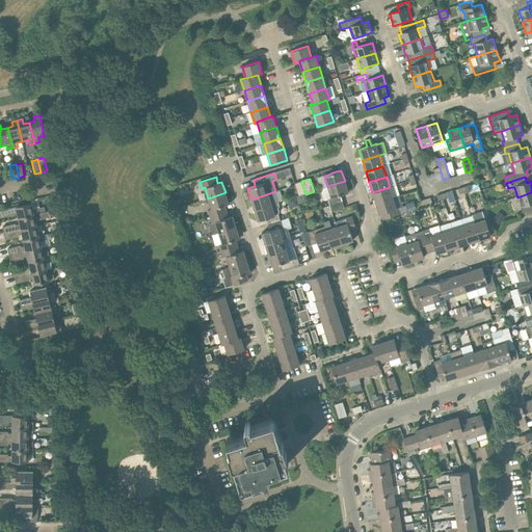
[(306,194),(301,181),(295,183),(295,185),(292,186),(294,191),(297,190),(299,195),(306,194)]
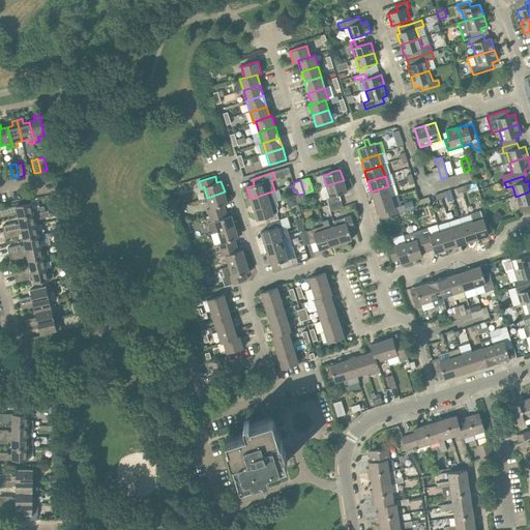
[(344,180),(326,185),(322,187),(321,193),(323,199),(327,198),(328,203),(328,204),(341,200),(340,194),(347,192),(344,180)]
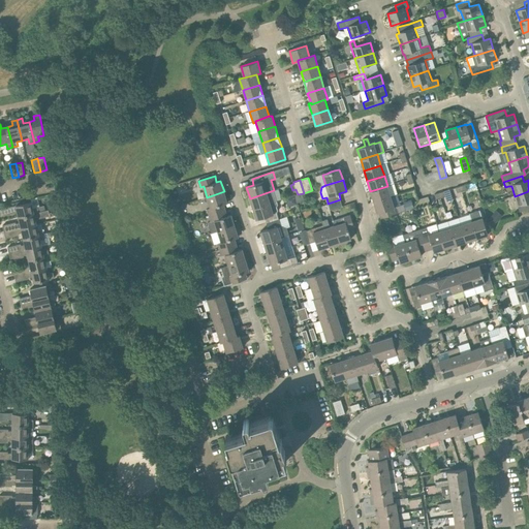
[(387,186),(370,191),(374,203),(391,196),(387,186)]
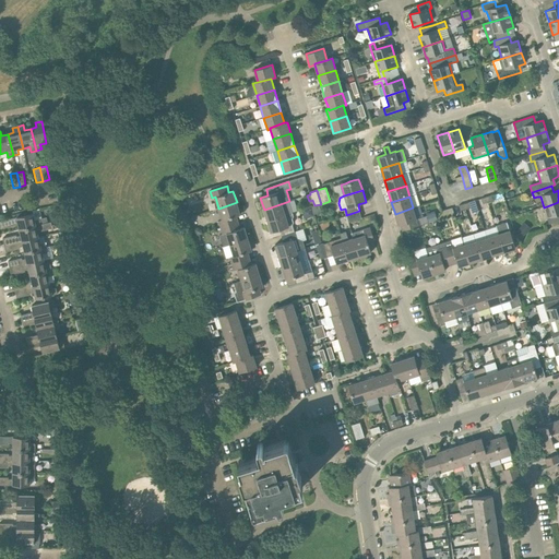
[(134,212),(142,209),(140,201),(132,203),(132,205),(134,212)]
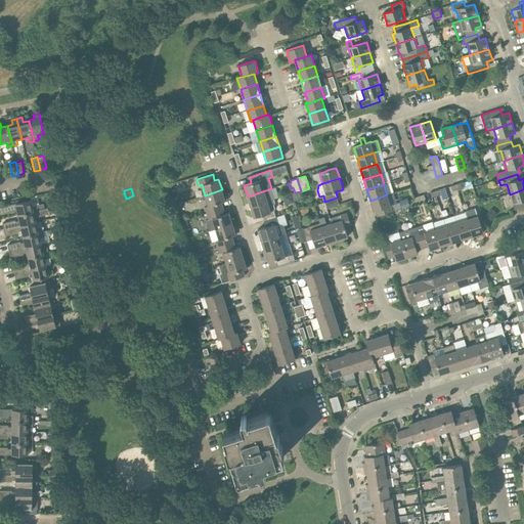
[(251,207),(274,200),(271,188),(248,197),(251,207)]
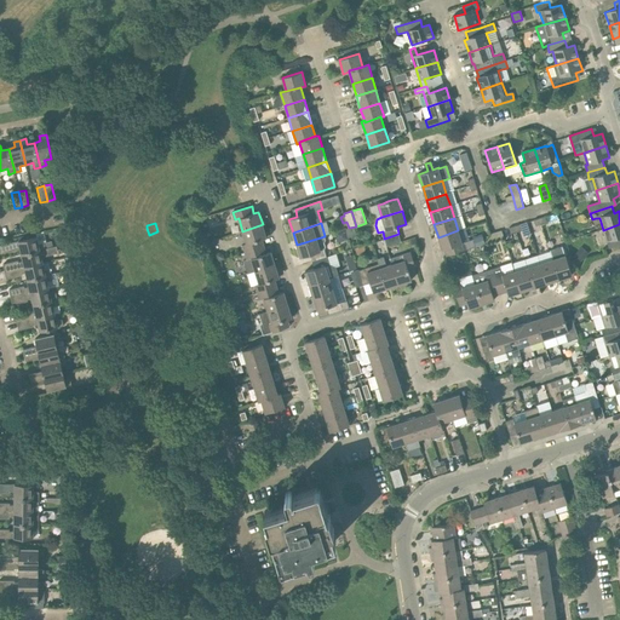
[(263,224),(242,231),(247,244),(242,246),(245,253),(265,246),(263,239),(267,237),(263,224)]
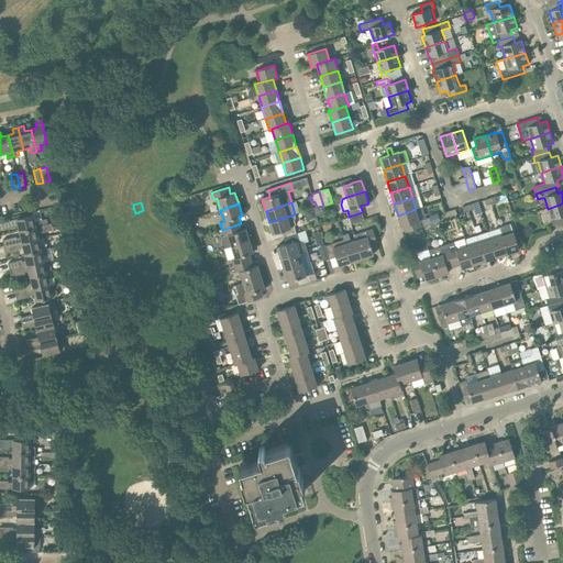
[(562,203),(548,209),(553,225),(562,222),(562,203)]
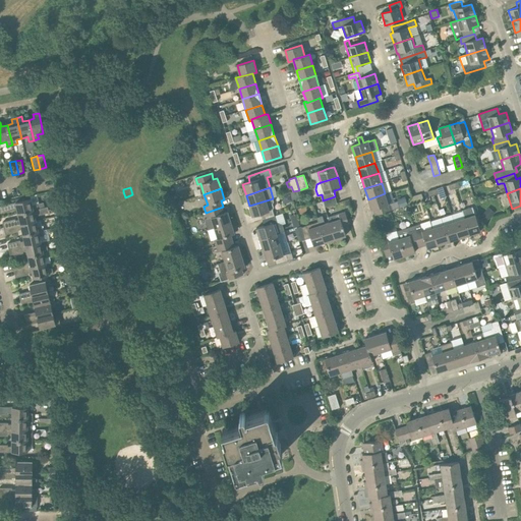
[(399,208),(397,201),(388,205),(385,193),(368,199),(371,210),(373,210),(375,215),(399,208)]
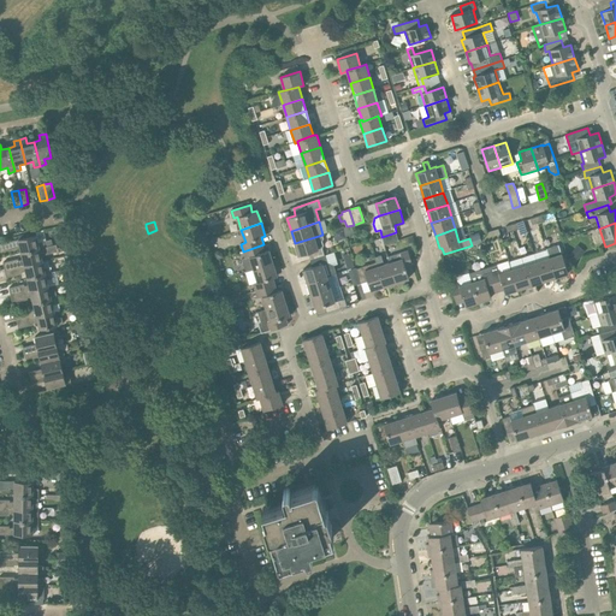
[(483,242),(501,237),(498,229),(487,232),(483,242)]
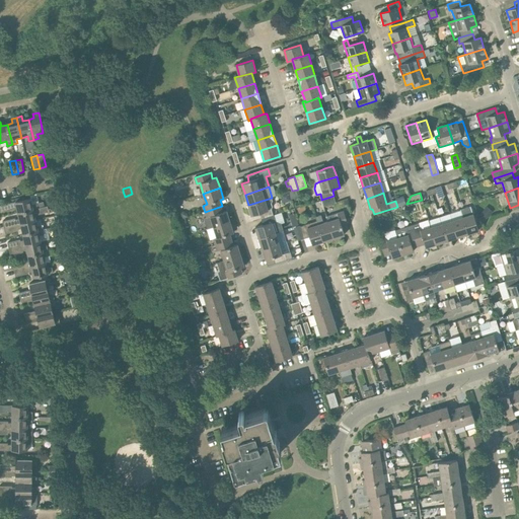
[(323,206),(336,202),(334,196),(321,200),(323,206)]
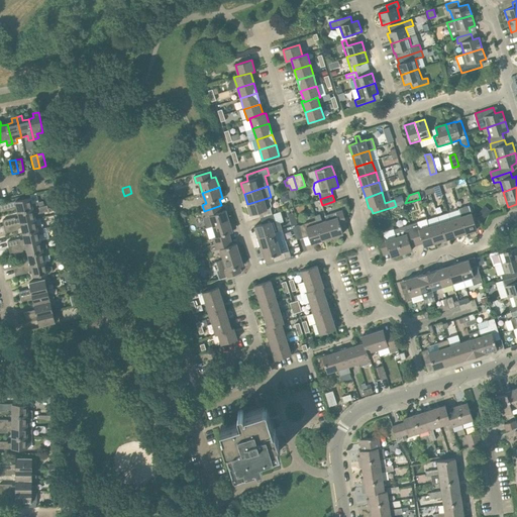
[(261,218),(273,214),(271,208),(272,206),(271,202),(272,200),(271,197),(247,204),(250,215),(259,212),(261,218)]
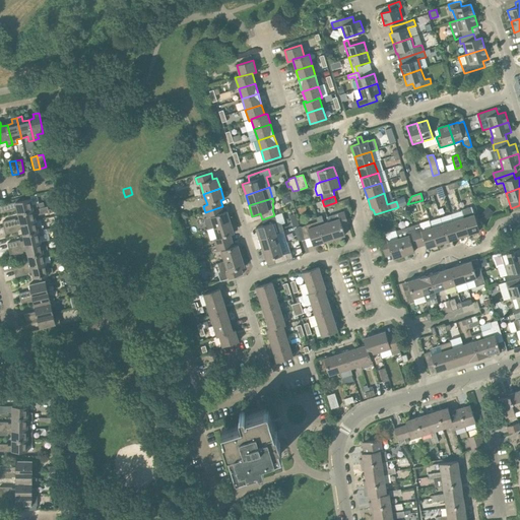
[(405,198),(396,201),(398,207),(406,204),(405,198)]
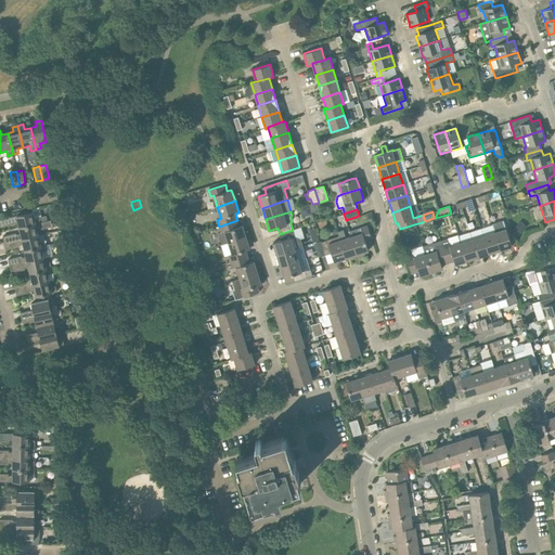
[(20,228),(41,223),(40,218),(35,219),(33,213),(0,219),(0,224),(0,228),(15,224),(14,223),(18,222),(20,228)]
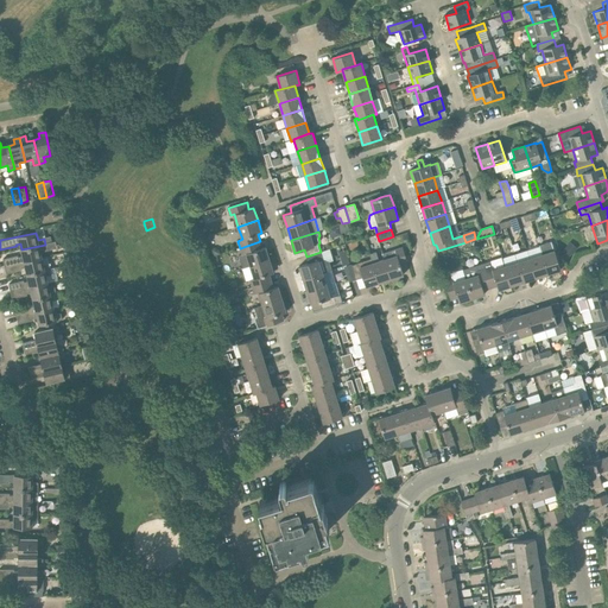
[(242,255),(239,255),(244,268),(251,266),(270,260),(266,247),(261,248),(260,241),(240,248),(242,255)]
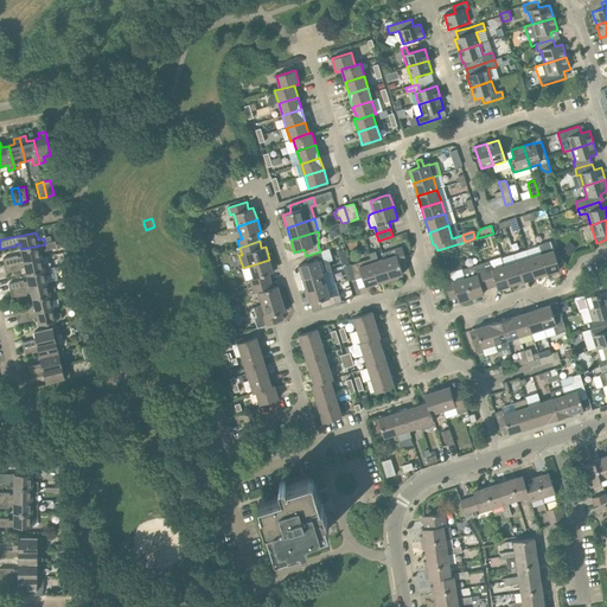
[(541,254),(548,274),(560,269),(554,250),(551,241),(538,246),(541,254)]
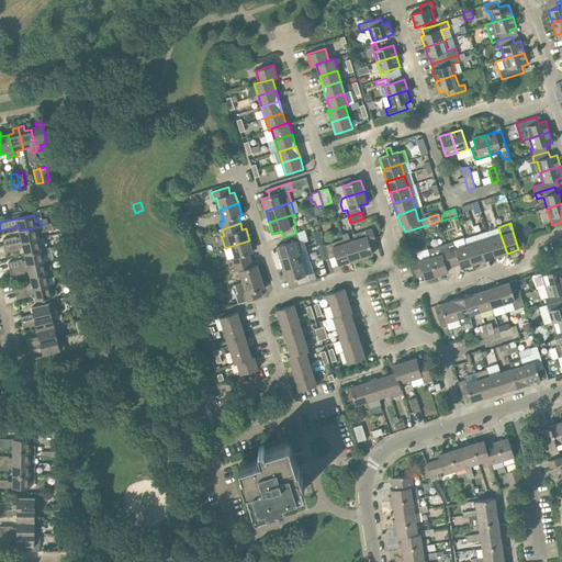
[(520,232),(527,237),(534,229),(527,224),(520,232)]
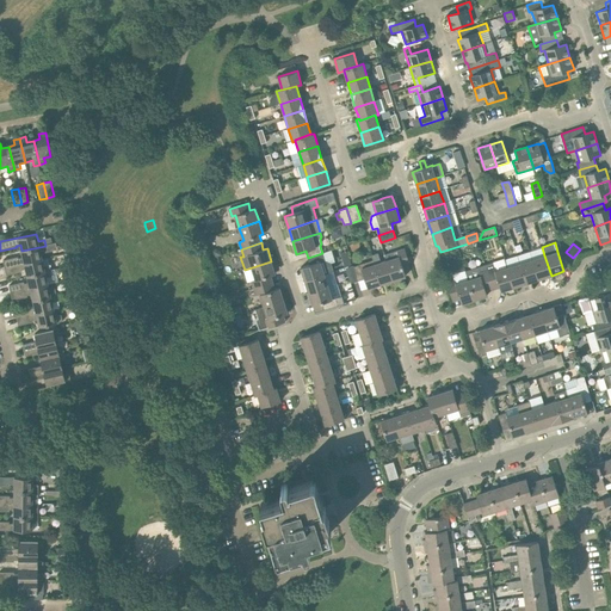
[(5,267),(42,259),(41,253),(47,252),(45,246),(22,251),(23,258),(19,259),(18,257),(4,260),(5,267)]
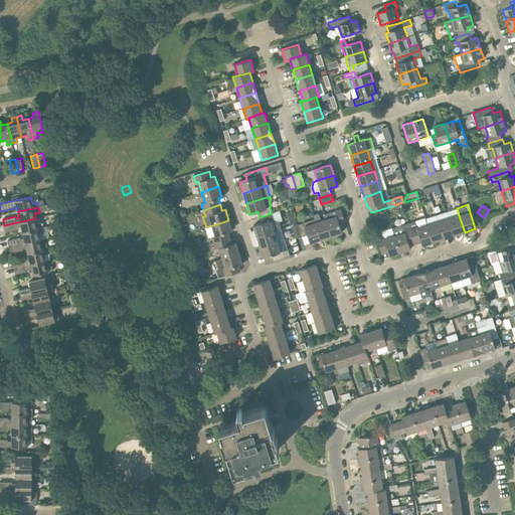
[(324,215),(326,219),(331,236),(342,232),(339,224),(345,222),(343,215),(341,209),(335,211),(324,215)]
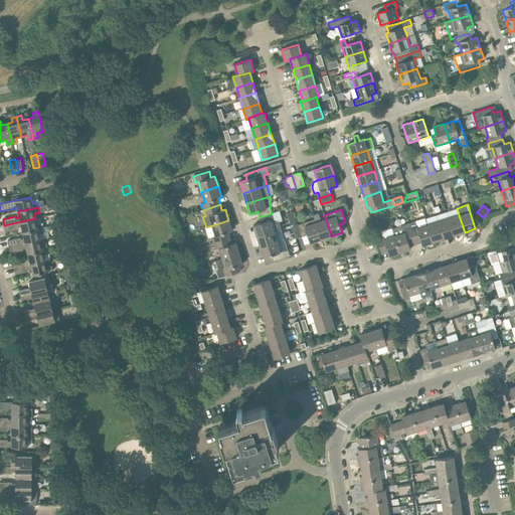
[(256,236),(274,231),(281,228),(279,222),(274,219),(272,213),(260,217),(262,223),(253,225),(256,236)]
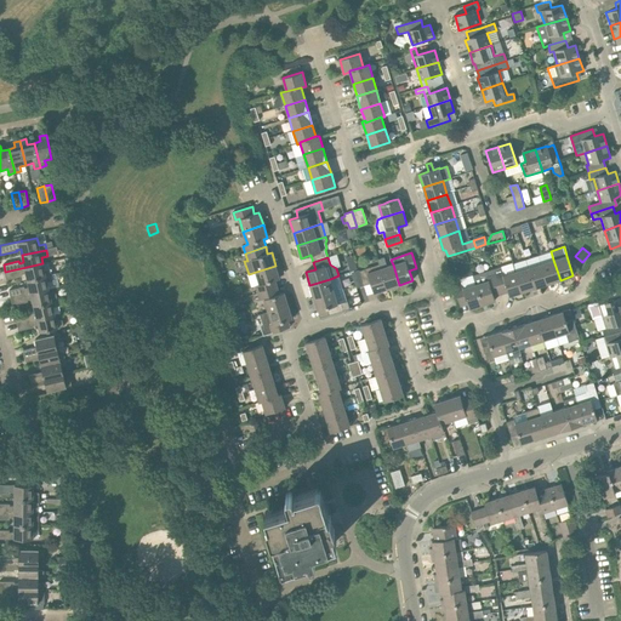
[(399,285),(393,265),(387,267),(385,257),(377,260),(380,265),(387,289),(399,285)]
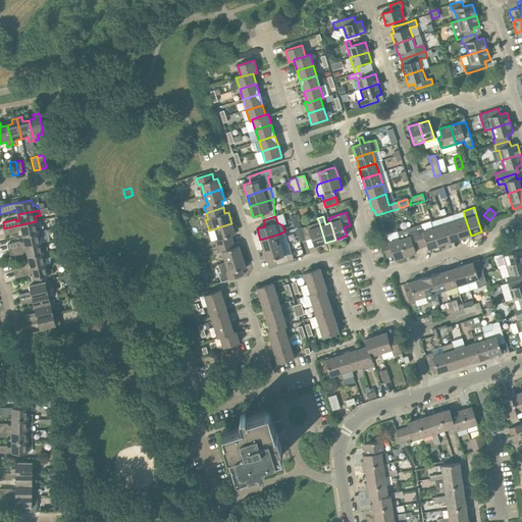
[(455,222),(460,239),(471,236),(465,218),(455,222)]
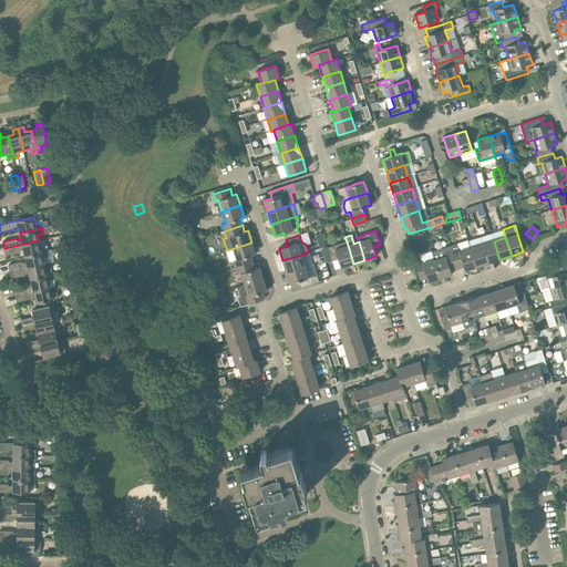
[(26,256),(48,251),(47,246),(44,239),(39,240),(4,248),(6,256),(20,253),(20,250),(23,250),(26,256)]
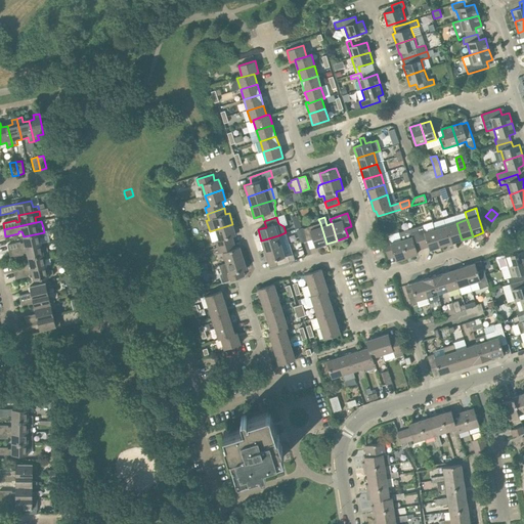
[(422,225),(417,227),(423,249),(429,247),(430,250),(441,247),(435,229),(433,222),(422,225)]
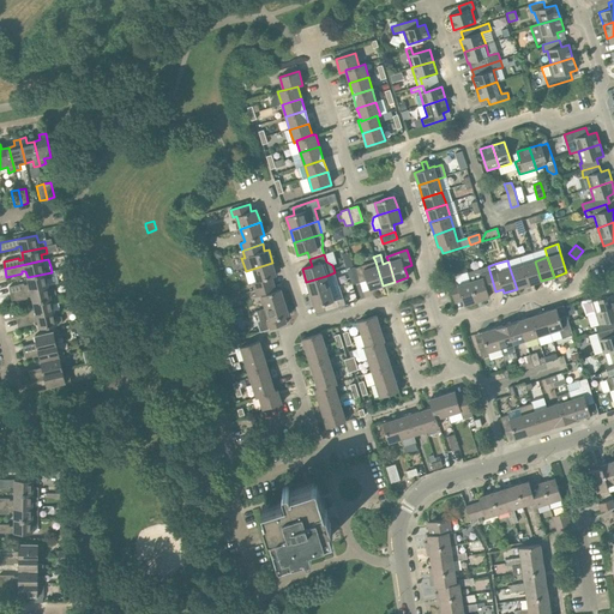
[(383,286),(375,262),(355,269),(359,278),(360,283),(367,281),(369,289),(383,286)]
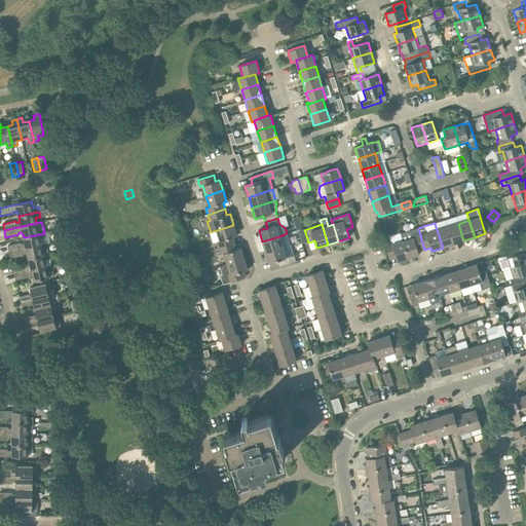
[(448,227),(453,243),(463,240),(458,224),(448,227)]
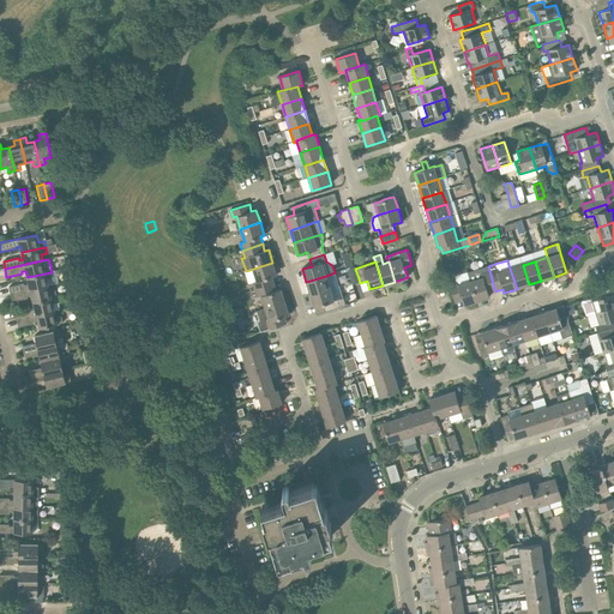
[(272,263),(253,269),(257,282),(253,283),(256,290),(275,283),(272,277),(277,276),(272,263)]
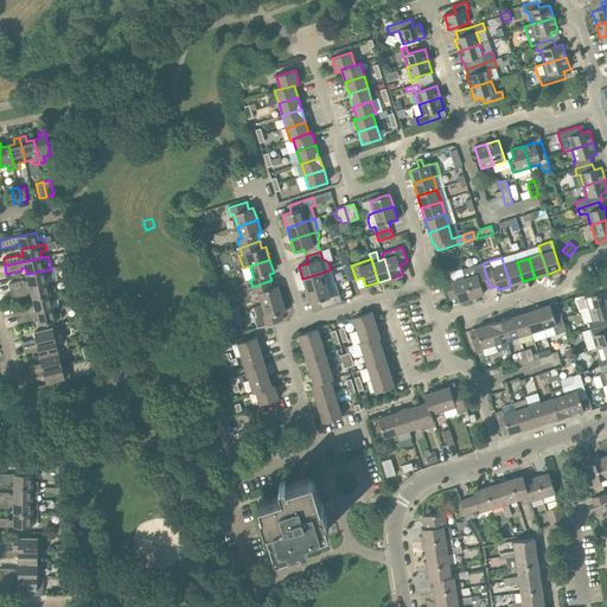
[(504,266),(511,286),(523,281),(517,262),(504,266)]
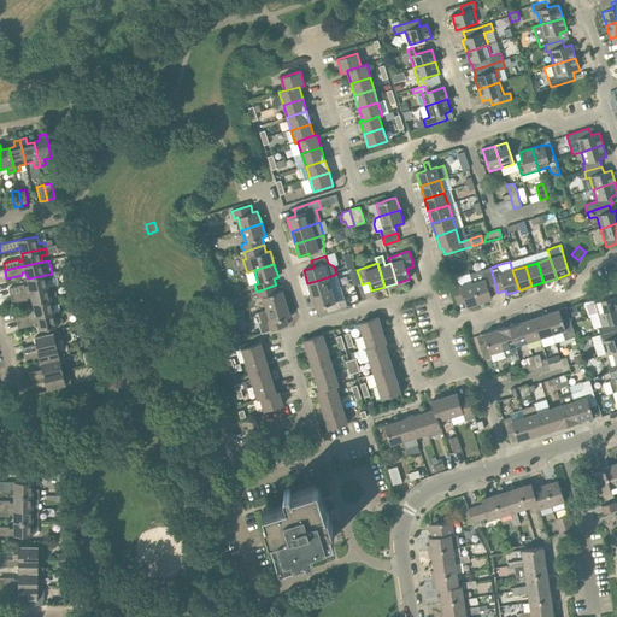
[(498,293),(491,268),(470,274),(472,283),(479,303),(492,299),(492,295),(498,293)]
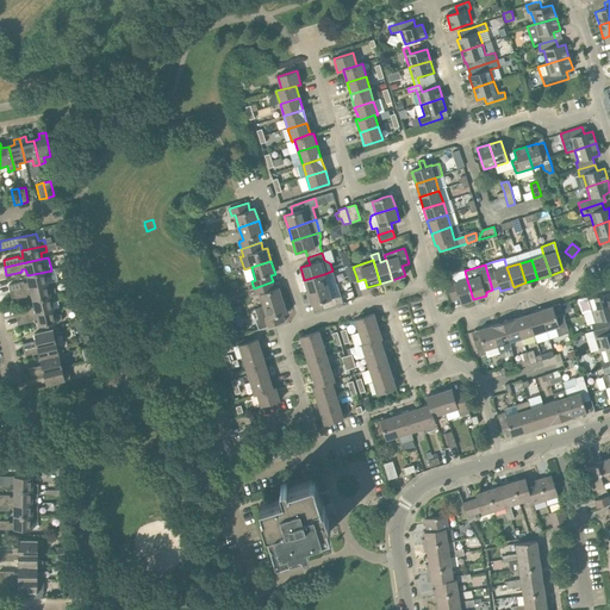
[(11,293),(48,284),(47,278),(53,275),(51,271),(27,275),(29,282),(25,284),(24,282),(8,285),(11,293)]
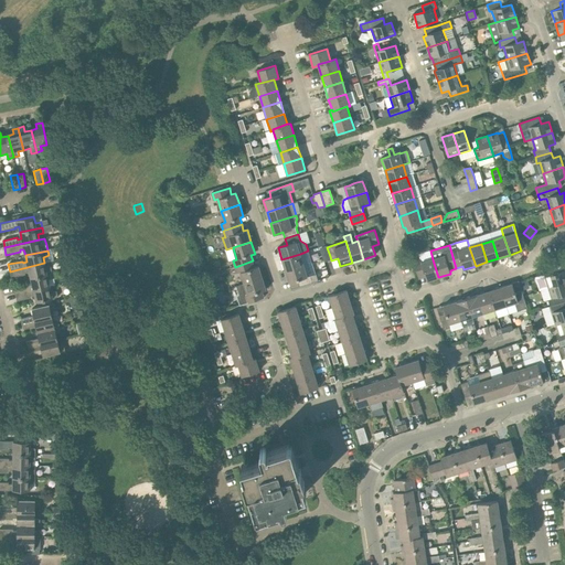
[(286,270),(312,263),(308,251),(300,254),(281,259),(286,270)]
